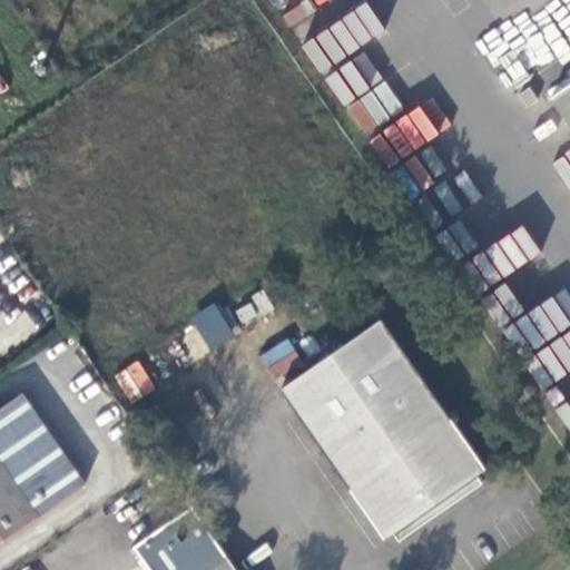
[(125,0),(131,10),(145,0),(125,0)]
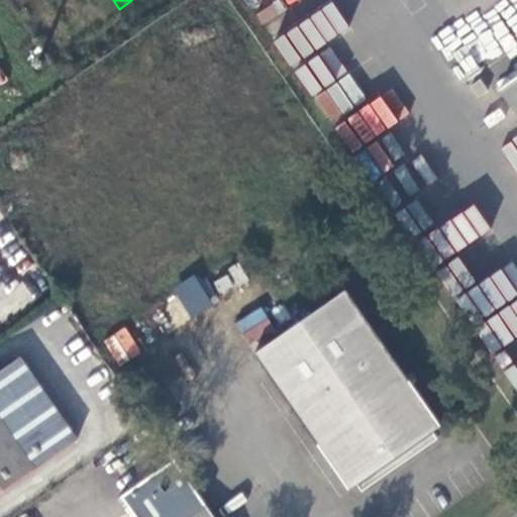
[(365,95),(346,74),(337,81),(316,55),(293,73),(332,121),(365,95)]
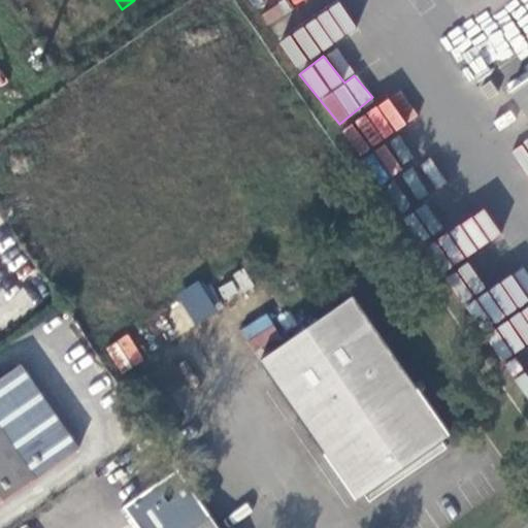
[(527,78),(513,90),(527,111),(527,78)]
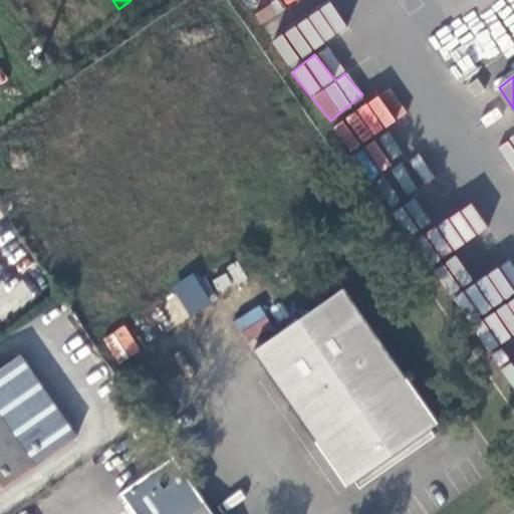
[(348,152),(407,113),(390,87),(331,125),(348,152)]
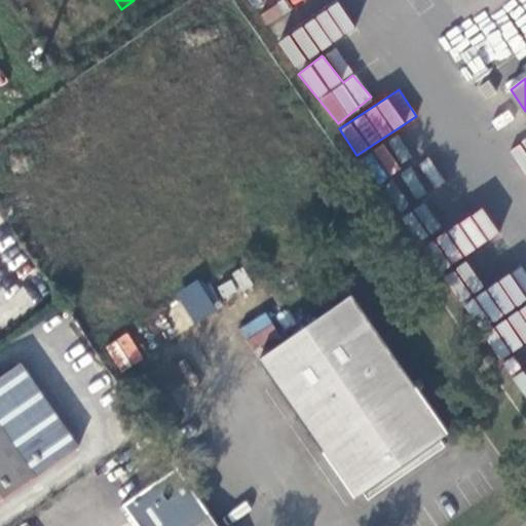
[(521,175),(525,172),(525,140),(512,146),(521,175)]
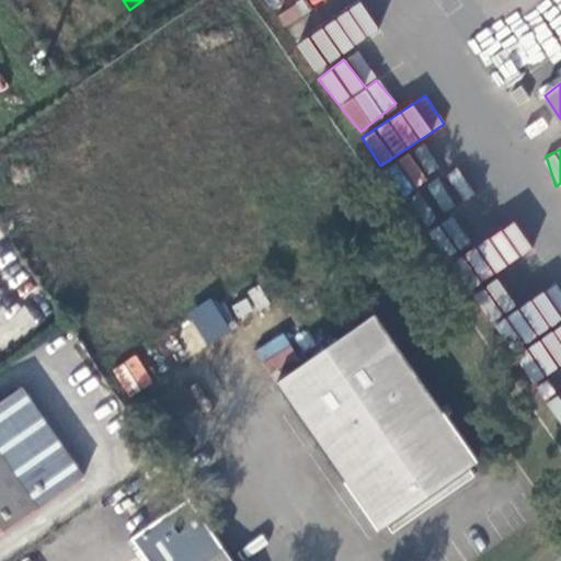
[(204,345),(231,330),(214,298),(186,312),(204,345)]
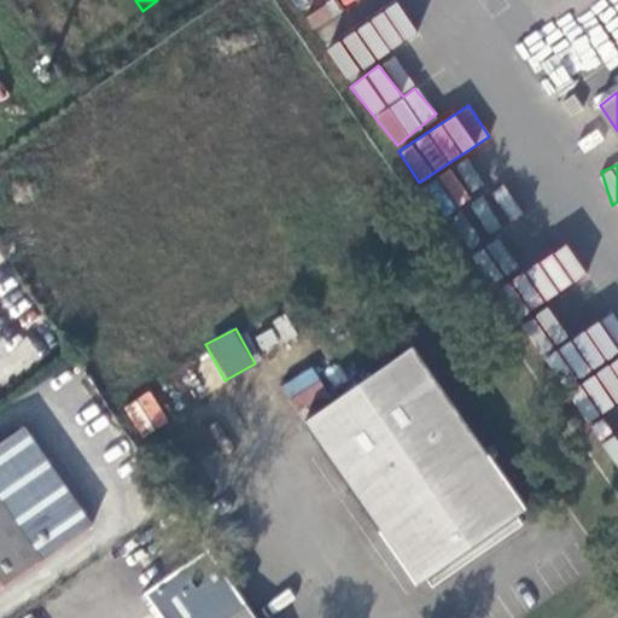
[(308,421),(420,584),(526,511),(413,348),(308,421)]
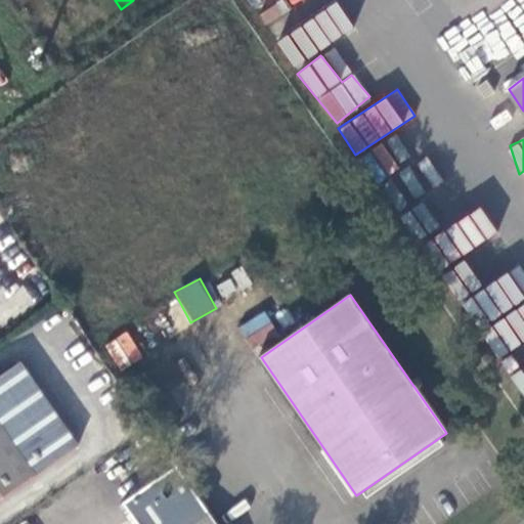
[(523,303),(493,325),(511,350),(523,340),(523,303)]
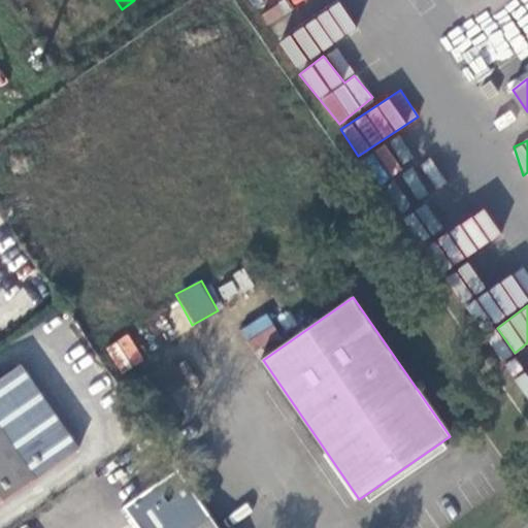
[(104,349),(122,374),(144,359),(127,333),(104,349)]
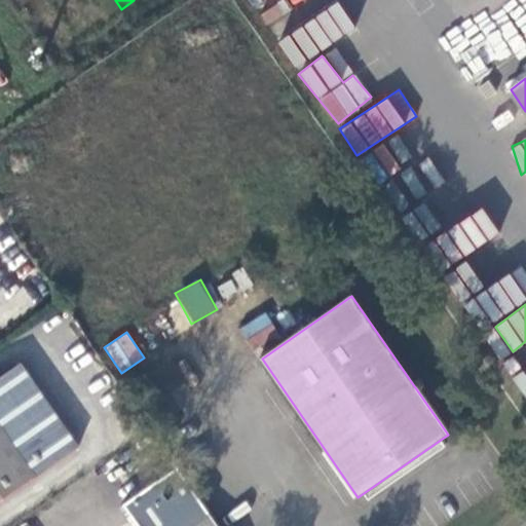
[(0,503),(79,449),(21,364),(0,377),(0,503)]
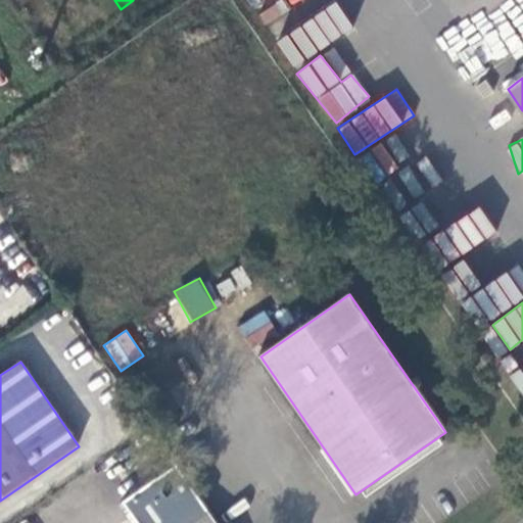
[(521,394),(522,393),(522,366),(510,375),(521,394)]
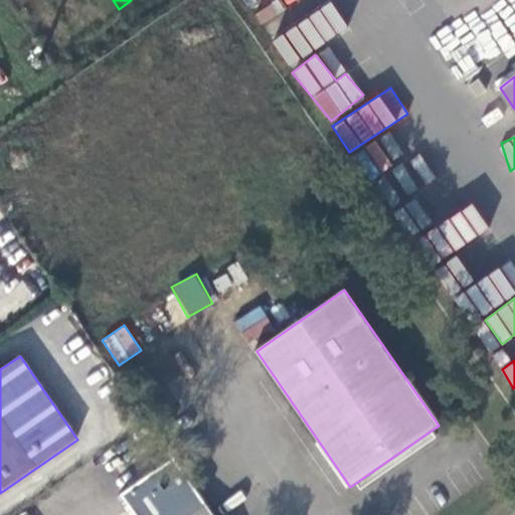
[(212,514),(204,502),(185,514),(212,514)]
